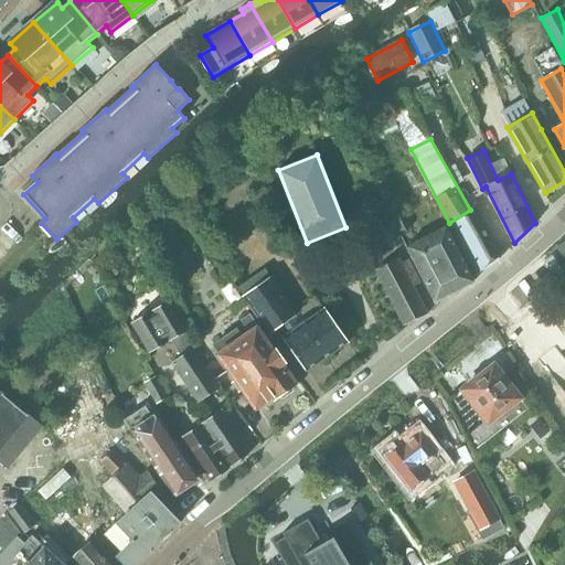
[(471,210),(449,223),(476,276),(503,256),(476,206),(471,210)]
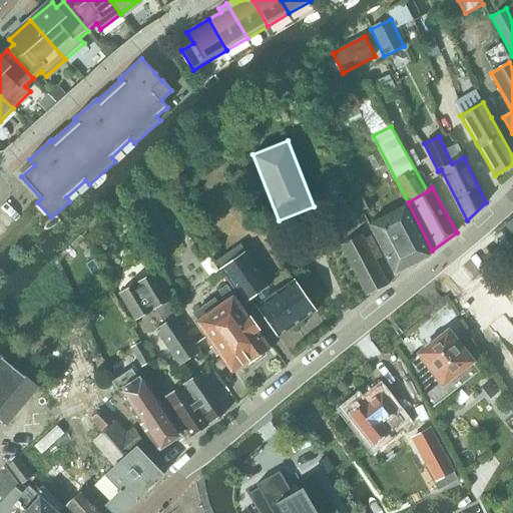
[(395,276),(414,266),(431,257),(405,206),(369,224),(395,276)]
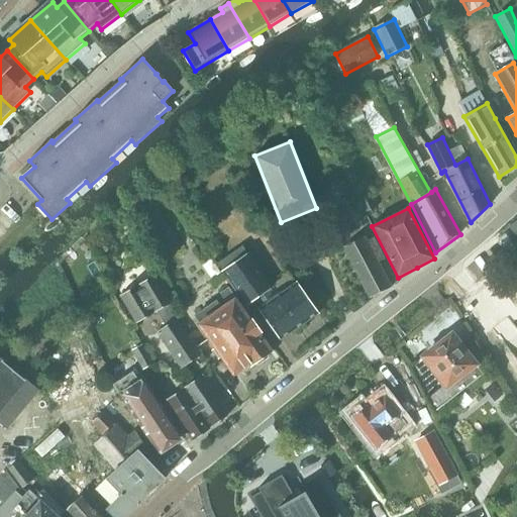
[(344,247),(351,263),(370,299),(391,288),(379,263),(384,260),(374,238),(368,241),(366,236),(344,247)]
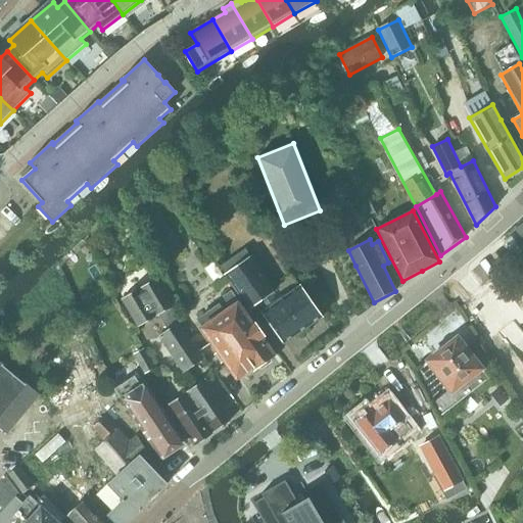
[(252,255),(225,274),(249,310),(257,304),(274,293),(277,291),(252,255)]
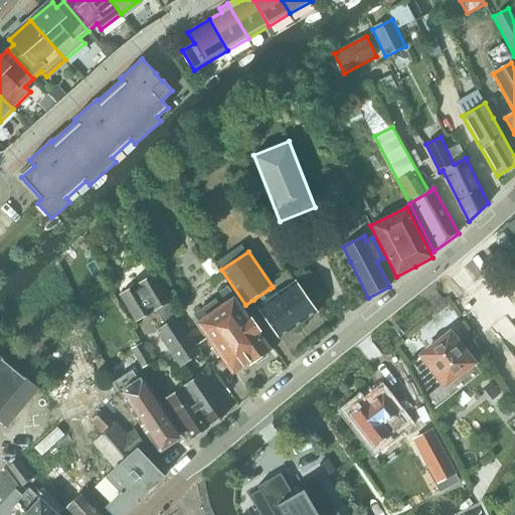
[(178,316),(169,302),(170,301),(153,274),(119,295),(136,322),(156,310),(165,325),(156,330),(181,367),(201,354),(177,317),(178,316)]
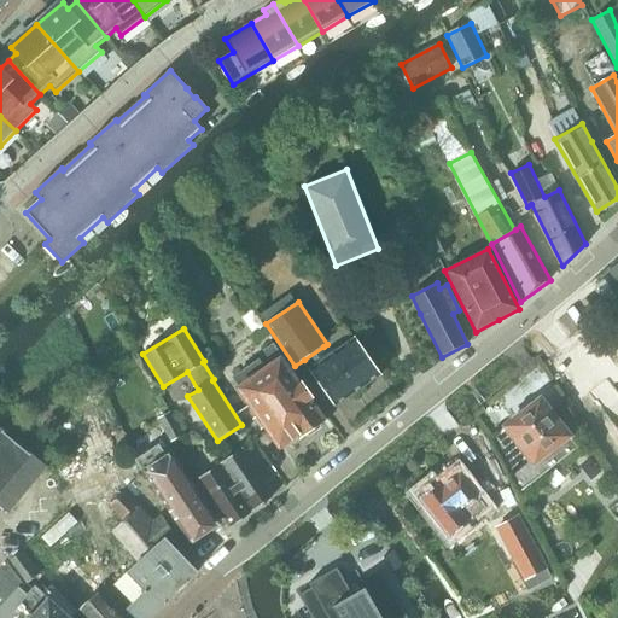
[(354,337),(309,368),(337,407),(382,375),(354,337)]
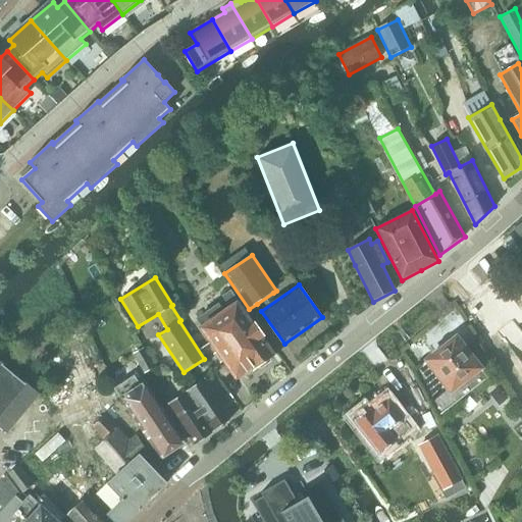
[(202,325),(237,376),(252,366),(261,368),(271,361),(272,354),(260,335),(261,334),(255,325),(253,326),(236,302),(223,310),(218,304),(197,319),(202,325)]
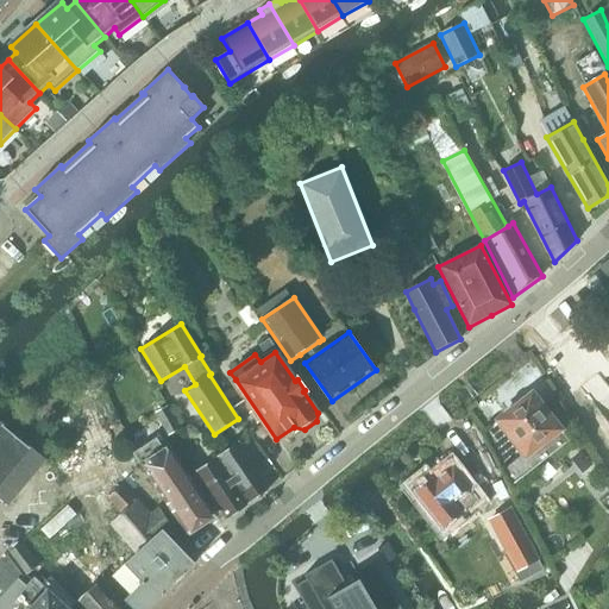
[(512,487),(570,441),(533,395),(513,410),(508,412),(504,414),(503,418),(482,434),(512,487)]
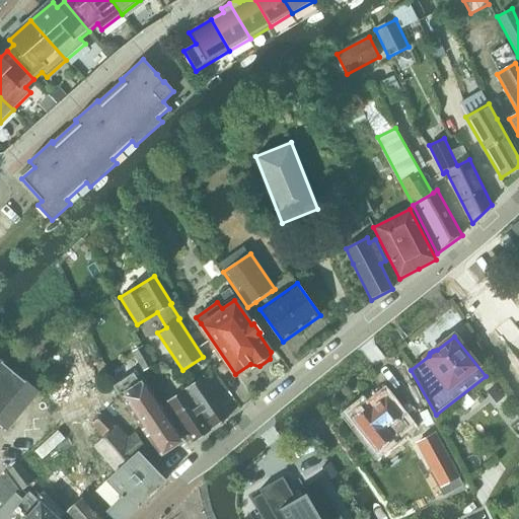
[(144,371),(153,366),(142,346),(133,351),(144,371)]
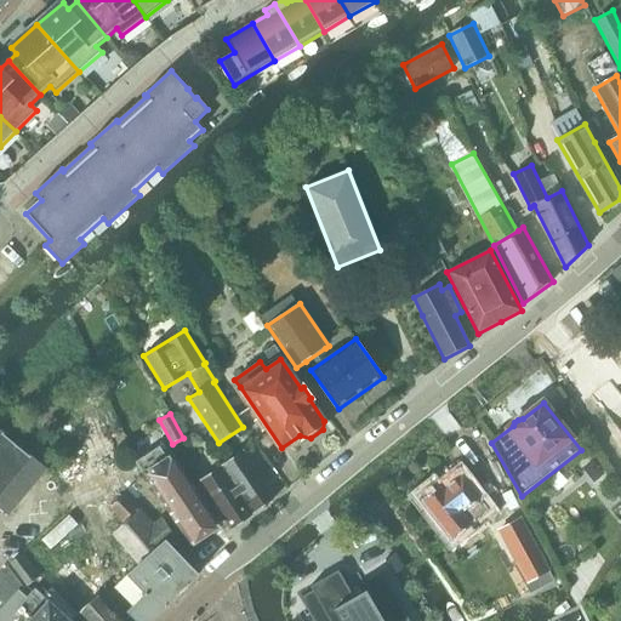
[(0,507),(9,516),(47,468),(0,428),(0,507)]
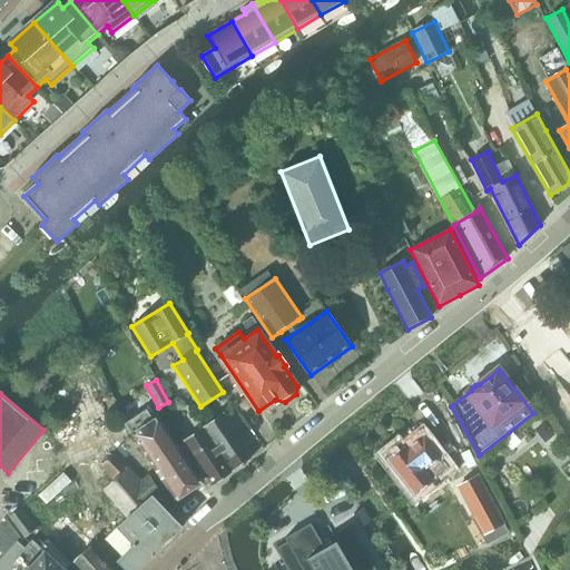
[(153,421),(146,410),(125,424),(131,433),(176,500),(203,482),(158,416),(153,421)]
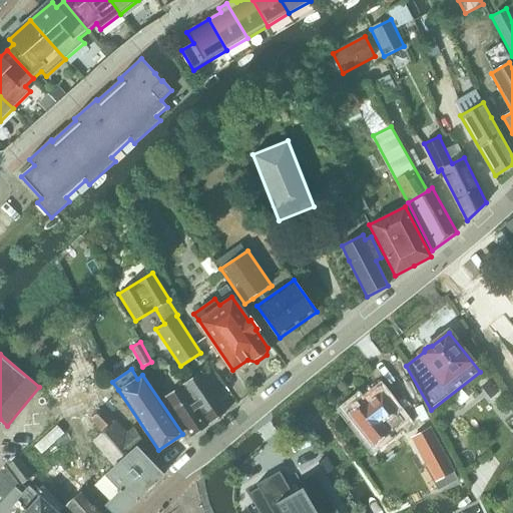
[(181,385),(209,426),(228,412),(200,372),(181,385)]
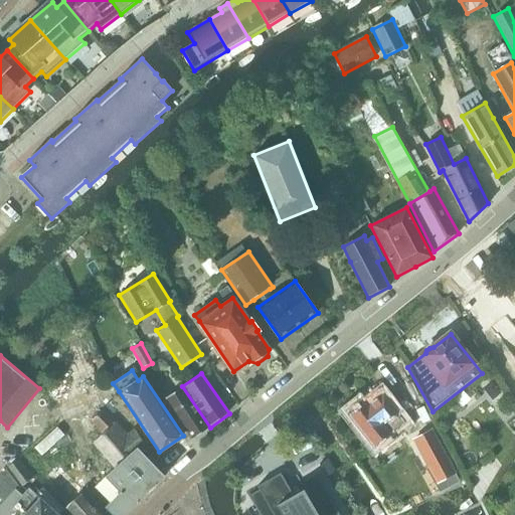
[(192,441),(210,427),(182,386),(164,399),(192,441)]
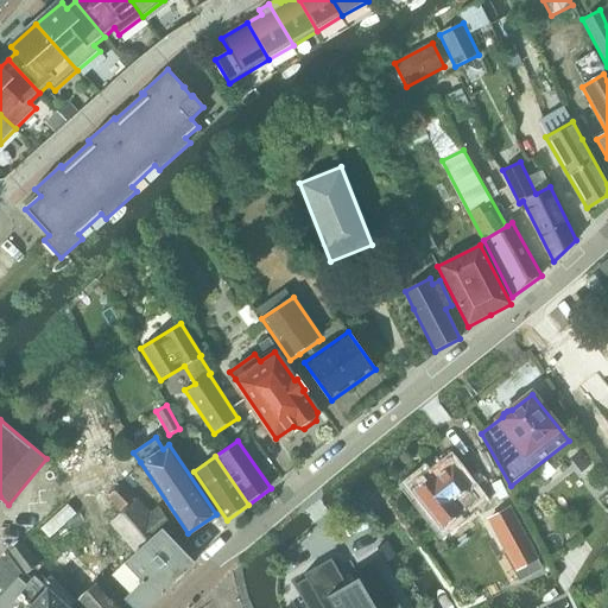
[(470,488),(454,467),(436,481),(434,479),(431,480),(428,474),(415,485),(418,491),(417,492),(444,527),(479,500),(469,488),(470,488)]
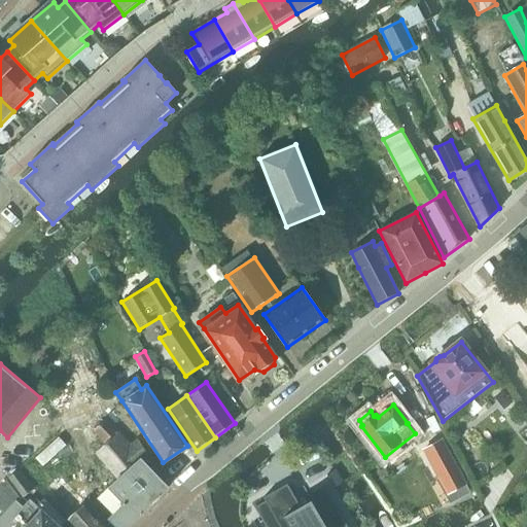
[(106,420),(93,432),(105,446),(97,453),(119,480),(100,498),(115,516),(110,520),(116,526),(130,526),(170,488),(165,483),(143,460),(149,454),(138,440),(131,446),(118,433),(106,420)]
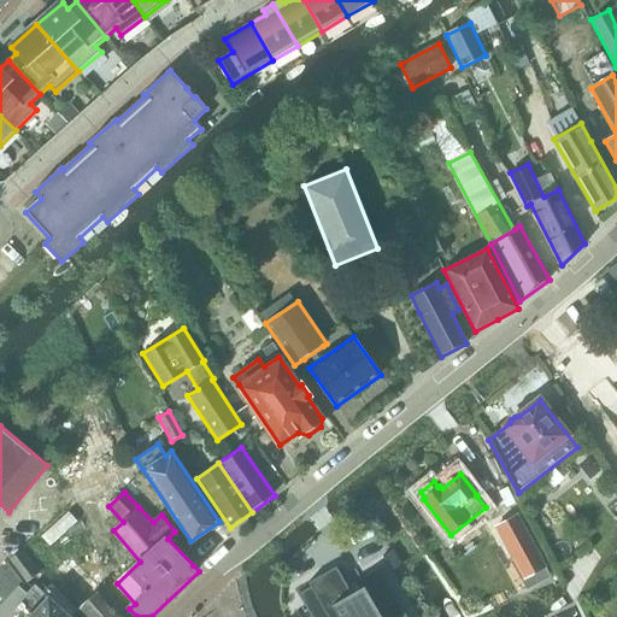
[(517,516),(495,528),(513,560),(524,579),(545,566),(517,516)]
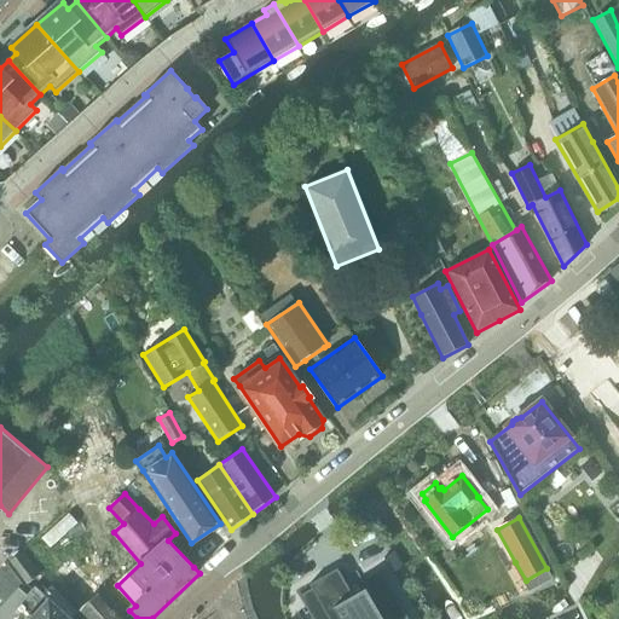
[(25,586),(41,574),(24,551),(7,563),(25,586)]
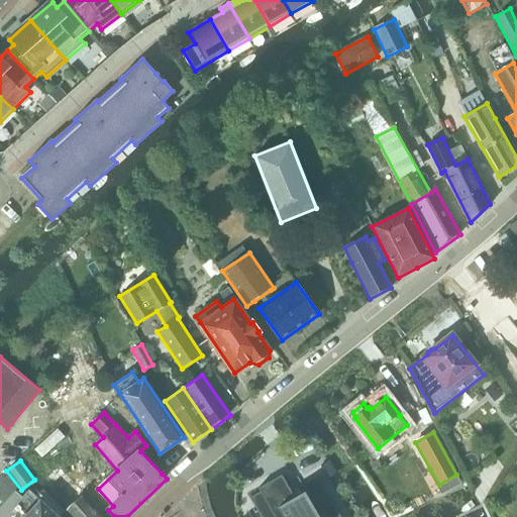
[(261,492),(250,498),(262,516),(341,516),(319,480),(293,494),(290,488),(282,476),(260,489),(261,492)]
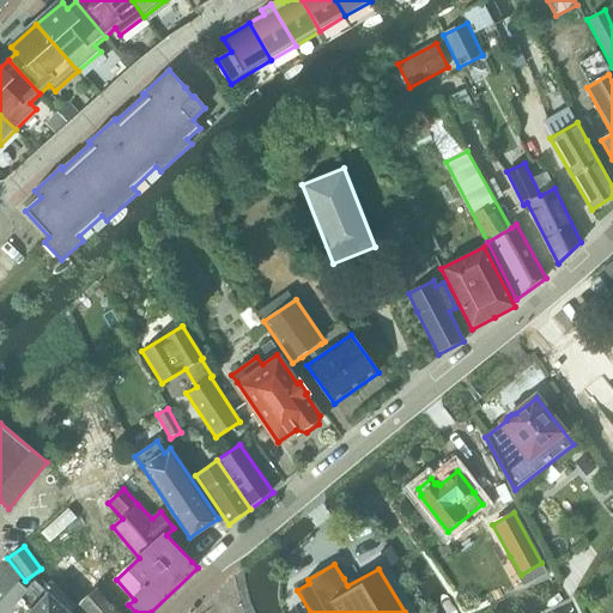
[(1,566),(0,568),(0,612),(70,612),(35,581),(26,590),(19,583),(1,566)]
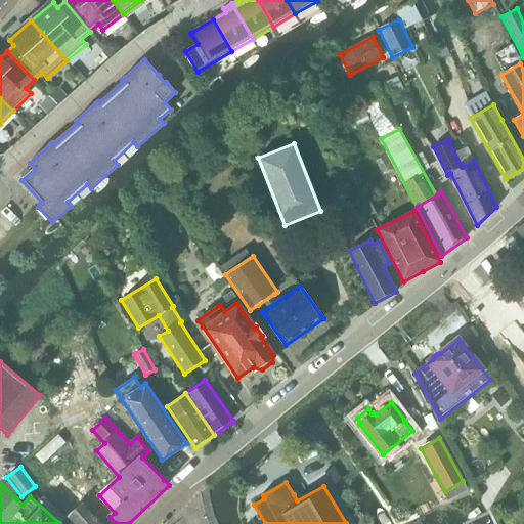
[(106,523),(85,500),(66,519),(70,523),(106,523)]
